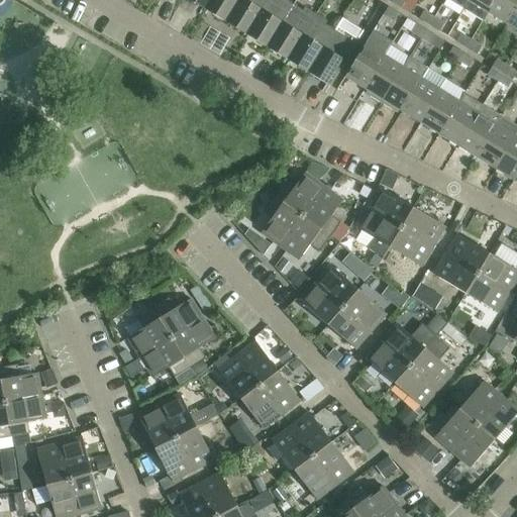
[(188,0),(206,11),(212,0),(188,0)]
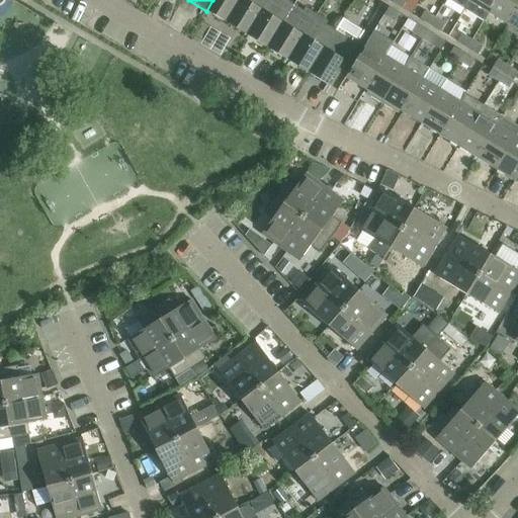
[(212,0),(206,11),(227,23),(241,0),(212,0)]
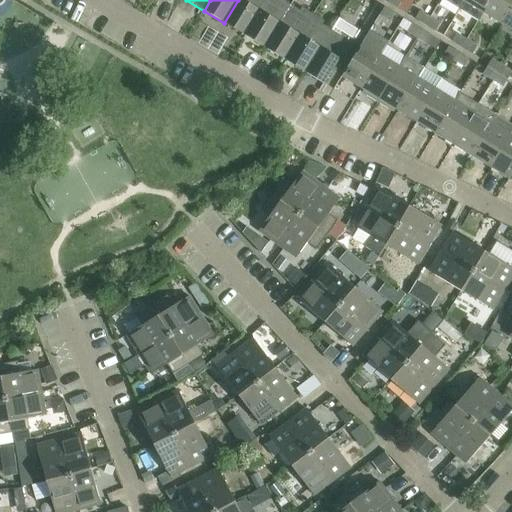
[(238,0),(224,23),(245,36),(266,0),(238,0)]
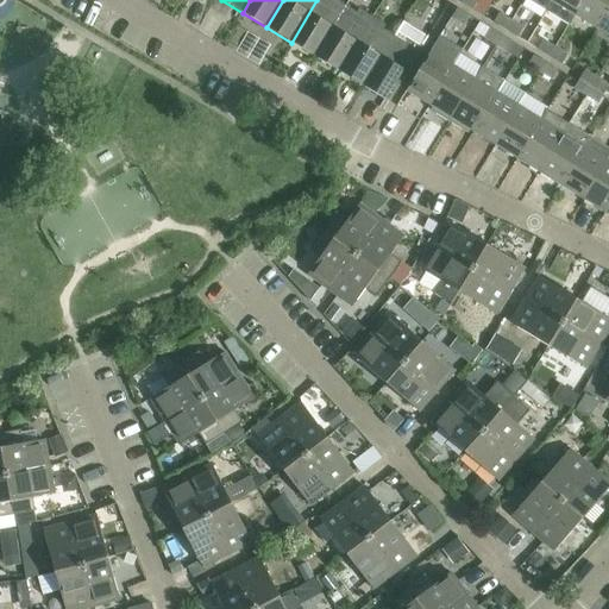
[(316,0),(292,43),(315,57),(346,7),(334,0),(316,0)]
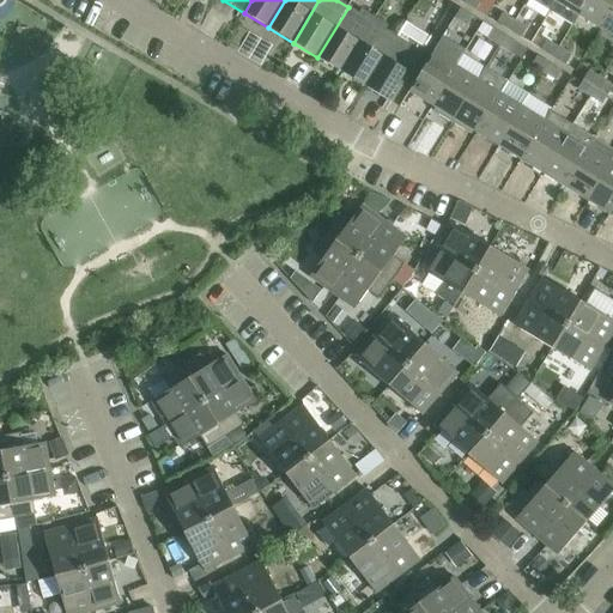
[(479,0),(466,0),(465,4),(477,11),(483,1),(479,0)]
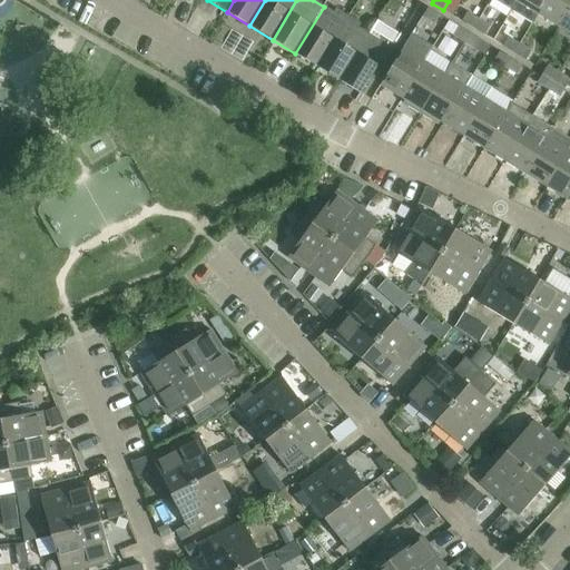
[(492,0),(512,11),(519,0),(492,0)]
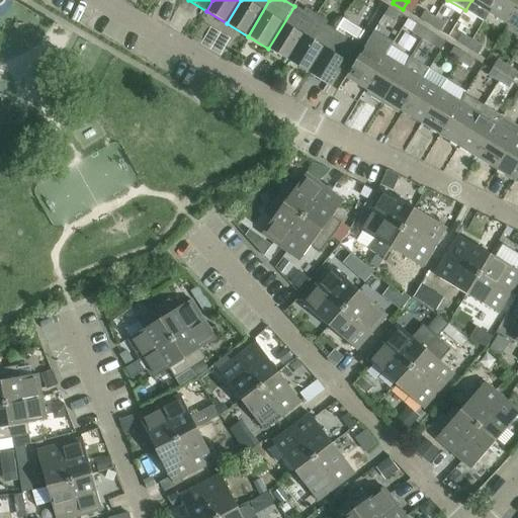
[(471,0),(465,10),(484,22),(490,13),(497,0),(471,0)]
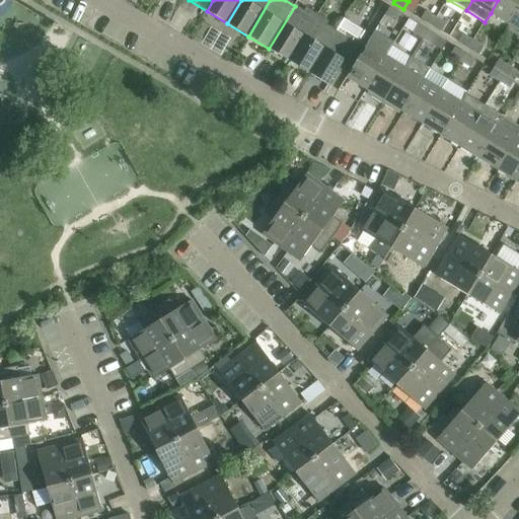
[(518,0),(498,0),(491,13),(509,25),(518,8),(518,0)]
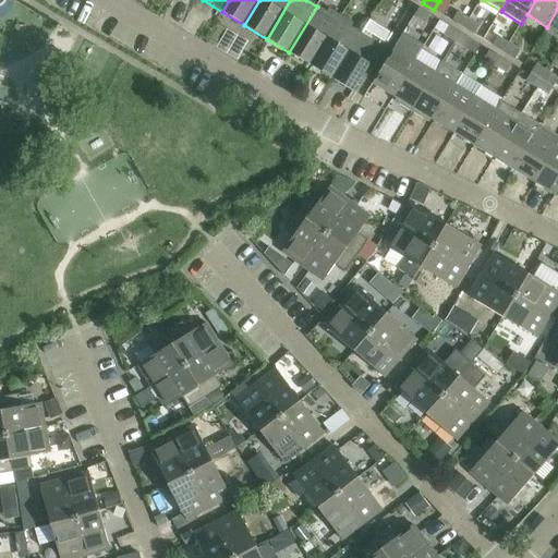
[(317,7),(289,52),(311,67),(341,16),(330,10),(328,13),(317,7)]
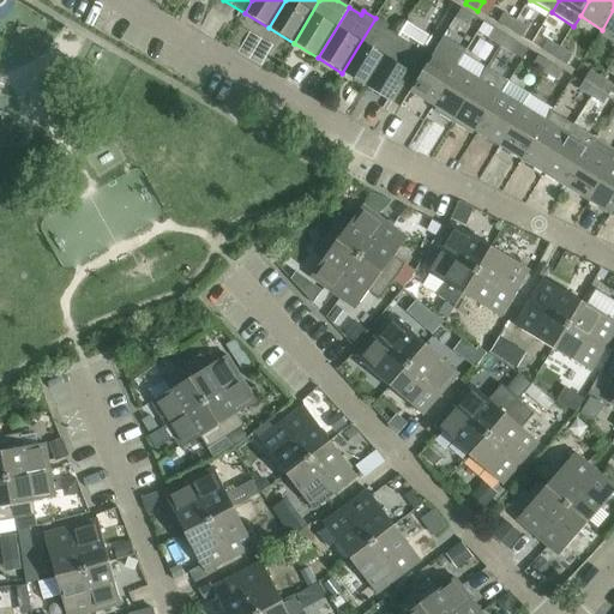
[(462,10),(456,18),(468,26),(474,17),(462,10)]
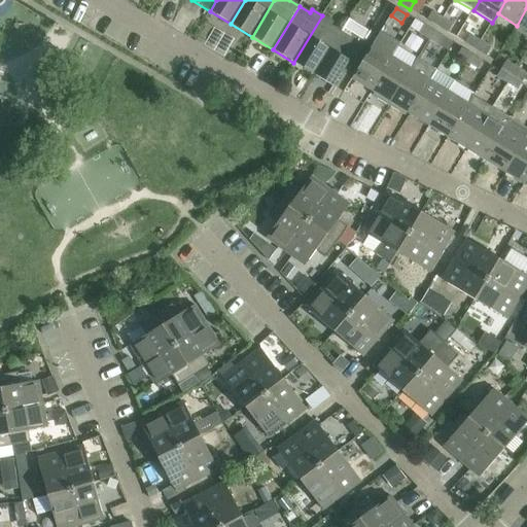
[(526,8),(517,26),(526,31),(526,8)]
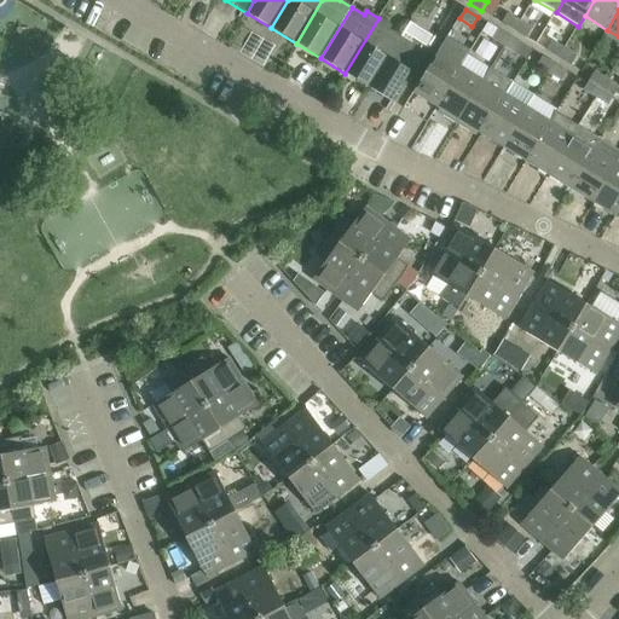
[(502,24),(515,32),(520,22),(508,15),(502,24)]
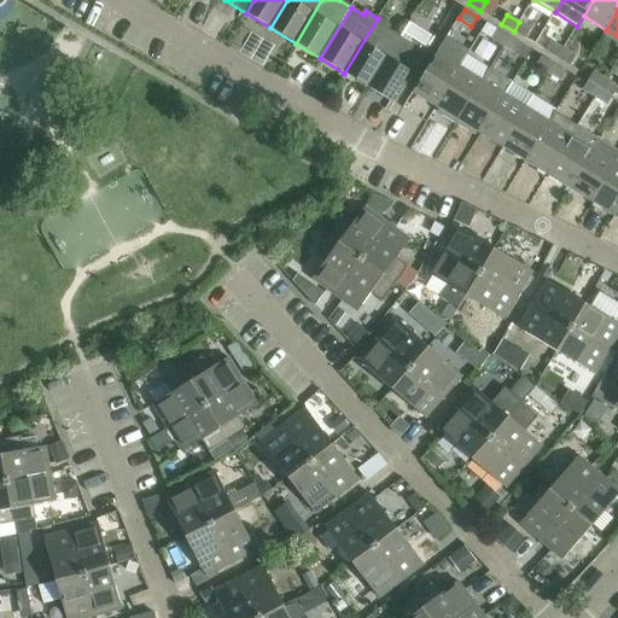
[(378,18),(344,74),(369,88),(401,38),(389,30),(391,27),(378,18)]
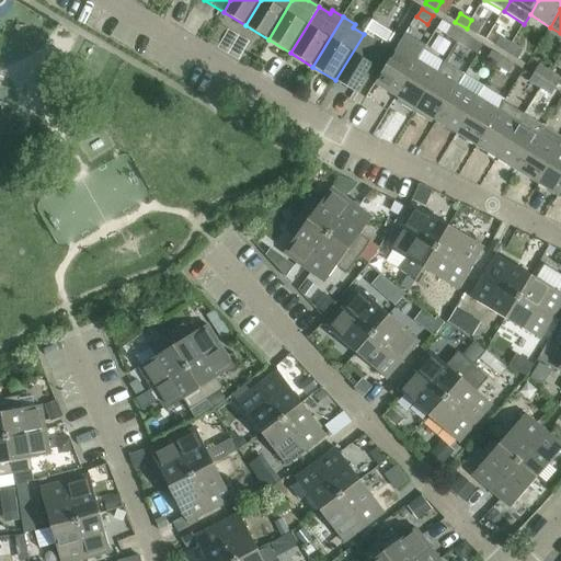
[(364,34),(335,80),(358,94),(395,35),(373,20),(364,34)]
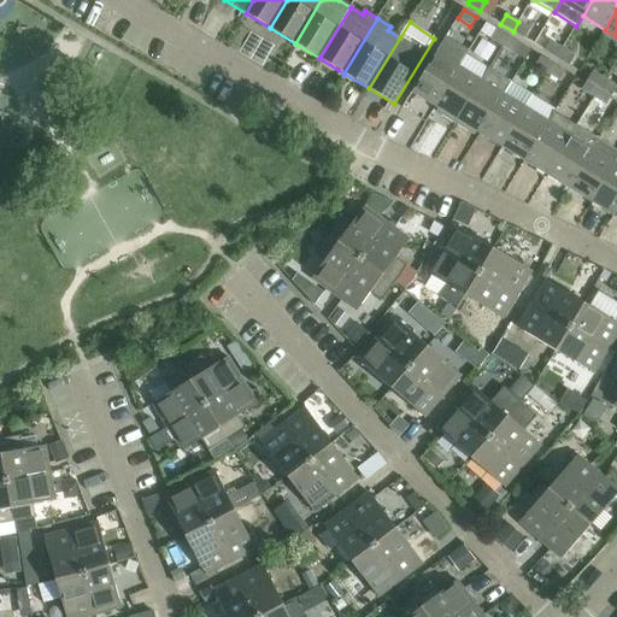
[(518,22),(513,31),(526,39),(530,29),(518,22)]
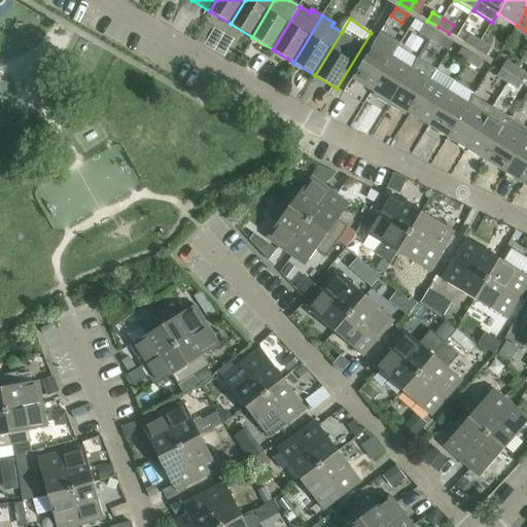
[(419,33),(430,39),(434,32),(424,26),(419,33)]
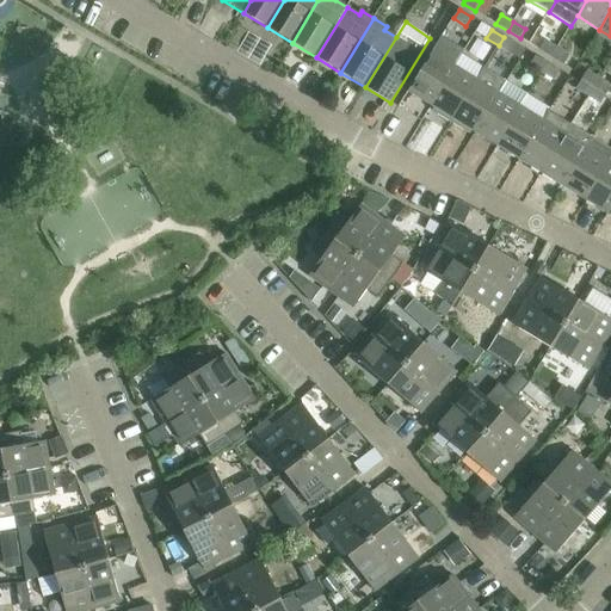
[(442,37),(408,92),(431,106),(455,68),(464,51),(442,37)]
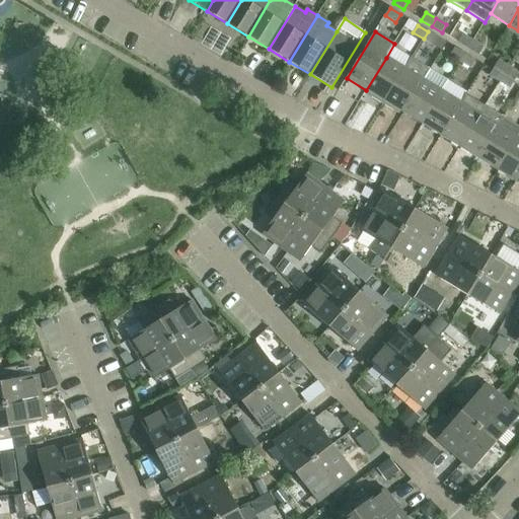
[(428,31),(424,39),(434,46),(438,38),(428,31)]
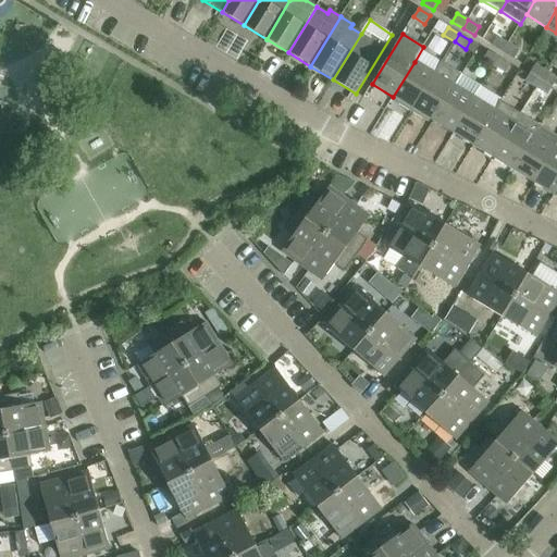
[(493,46),(504,52),(508,44),(497,37),(493,46)]
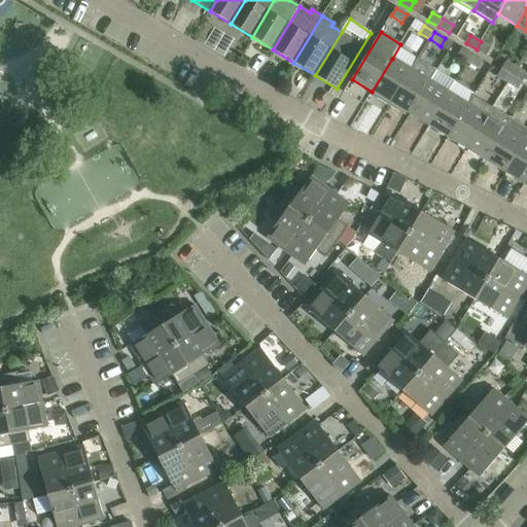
[(481,41),(477,49),(487,56),(491,47),(481,41)]
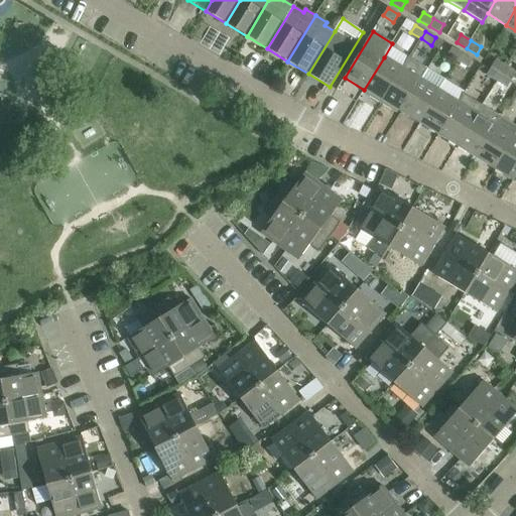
[(447,55),(458,61),(463,53),(453,47),(447,55)]
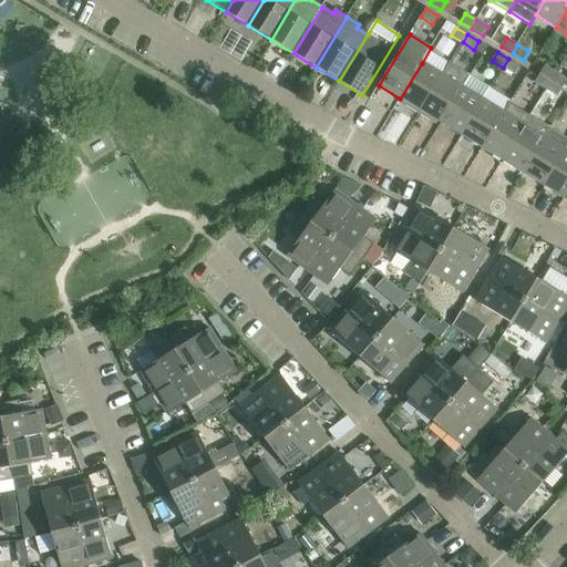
[(508,59),(503,68),(514,74),(519,66),(508,59)]
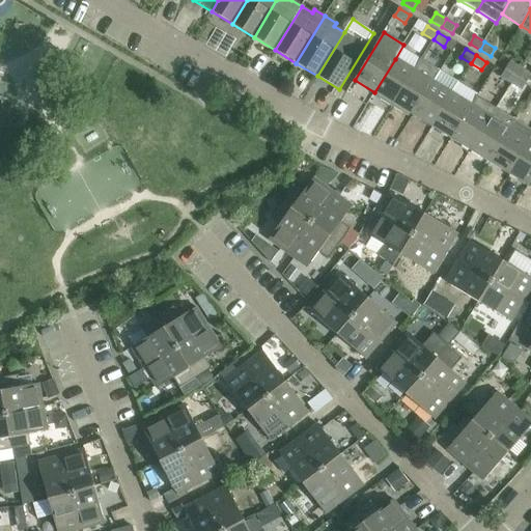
[(395,59),(374,92),(383,96),(381,100),(392,107),(414,71),(395,59)]
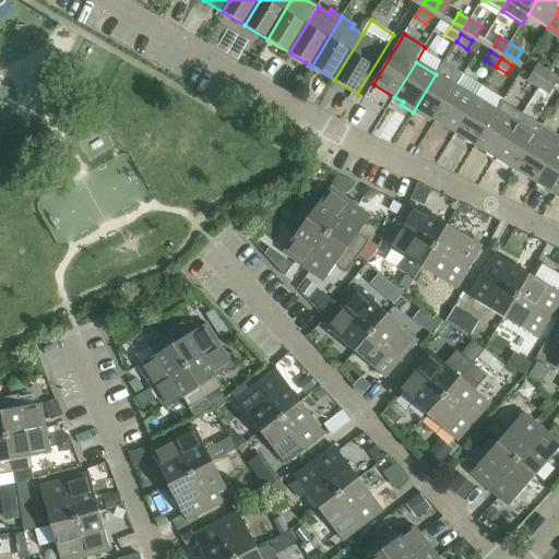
[(443,63),(436,74),(413,113),(425,119),(426,116),(435,121),(463,75),(443,63)]
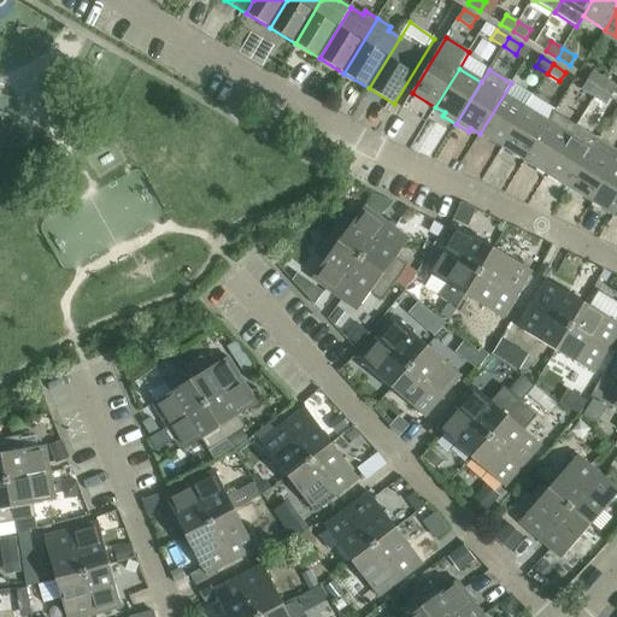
[(593,72),(587,81),(599,89),(605,80),(593,72)]
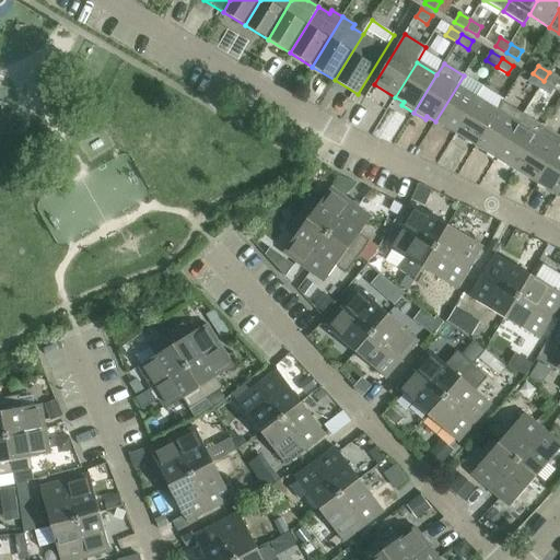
[(559,79),(549,72),(544,81),(556,88),(559,79)]
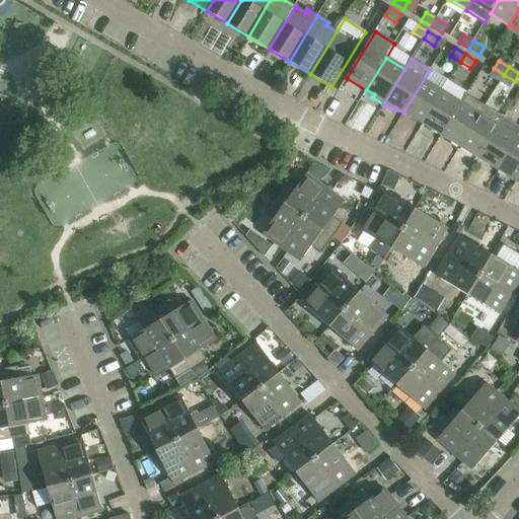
[(504,75),(494,68),(490,76),(500,82),(504,75)]
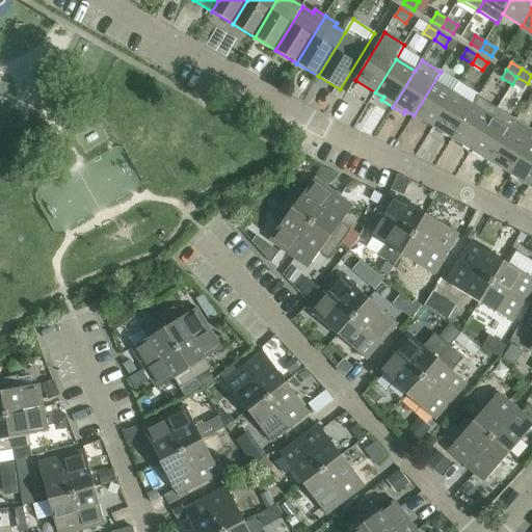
[(441,72),(414,115),(433,127),(453,94),(460,83),(441,72)]
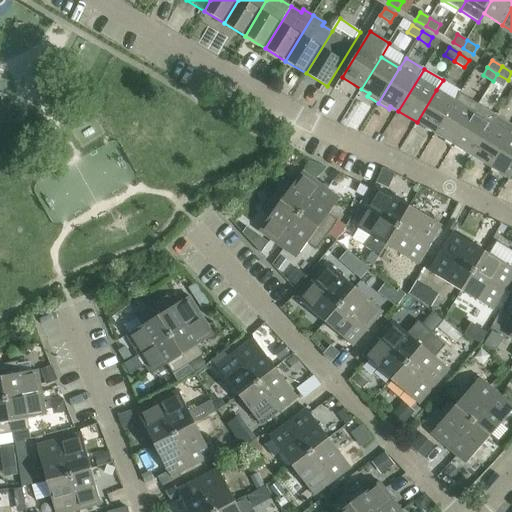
[(497,74),(493,81),(503,87),(508,80),(497,74)]
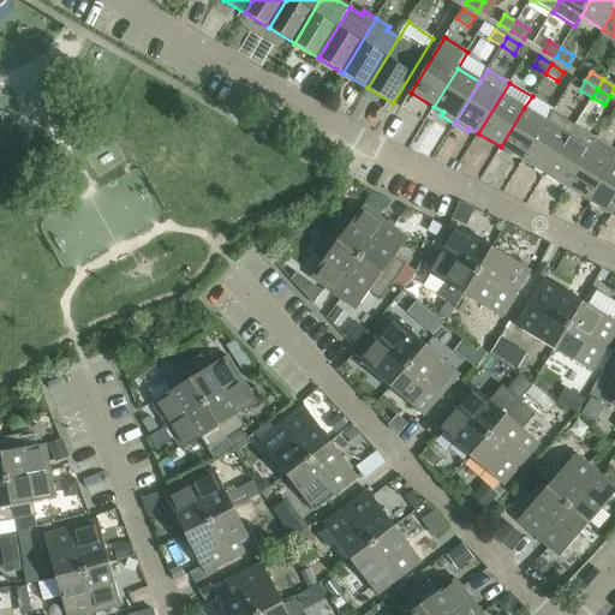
[(524,108),(501,147),(523,161),(547,123),(524,108)]
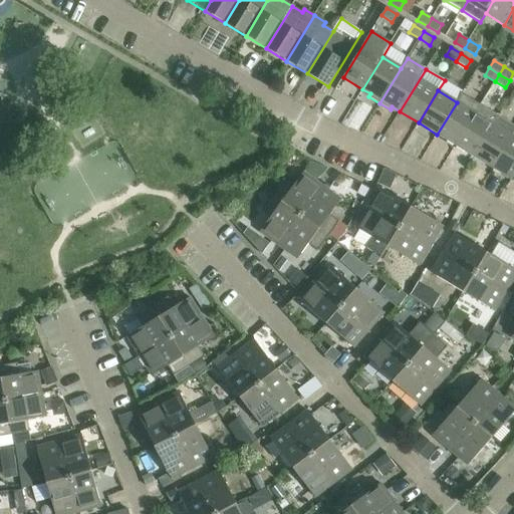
[(462,93),(457,102),(437,135),(456,146),(480,105),(462,93)]
